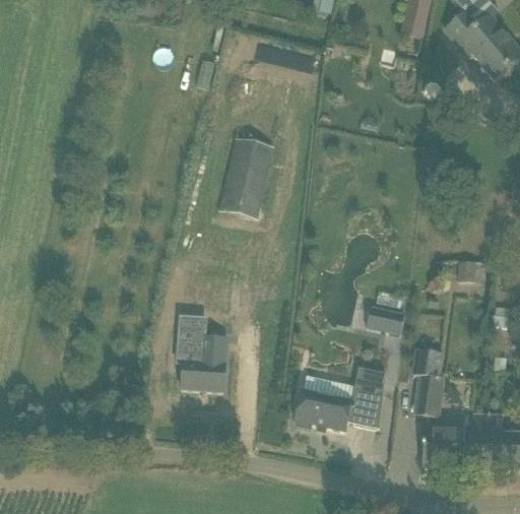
[(316,0),(315,5),(331,8),(333,0),(316,0)]
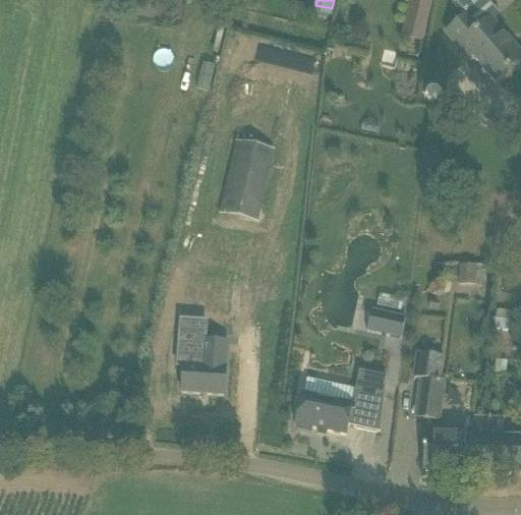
[(426,19),(430,0),(407,0),(404,14),(426,19)]
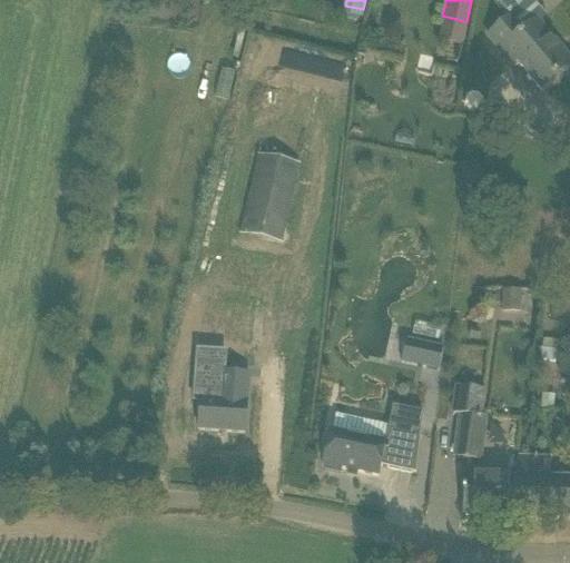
[(511,12),(489,31),(514,62),(519,58),(541,86),(569,61),(569,55),(537,17),(523,28),(511,12)]
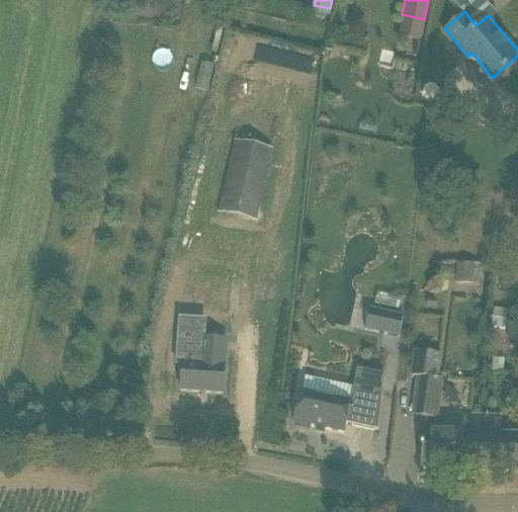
[(235,137),(235,138),(220,208),(256,217),(271,145),(235,137)]
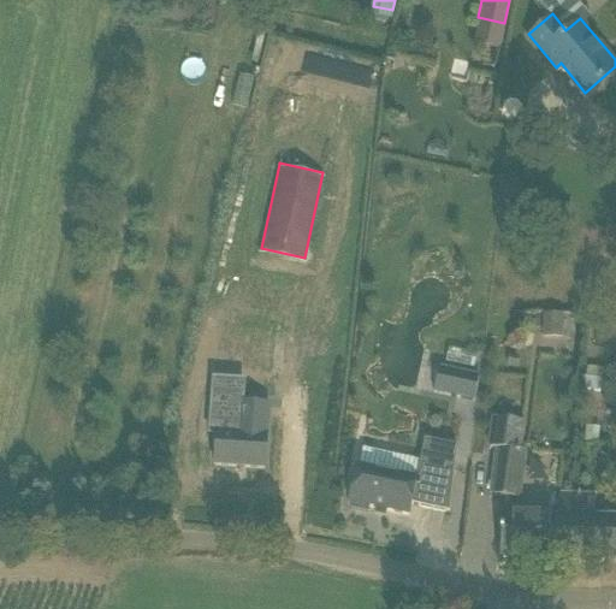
[(563,330),(563,307),(542,306),(540,329),(563,330)]
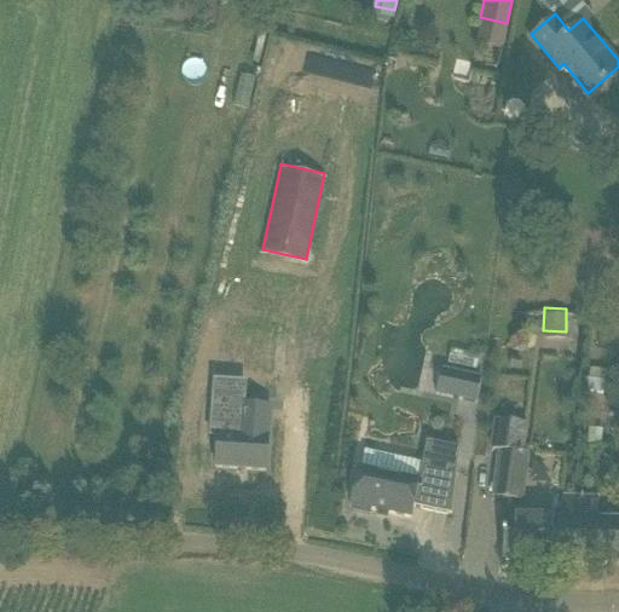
[(440,365),(435,388),(476,398),(481,374),(440,365)]
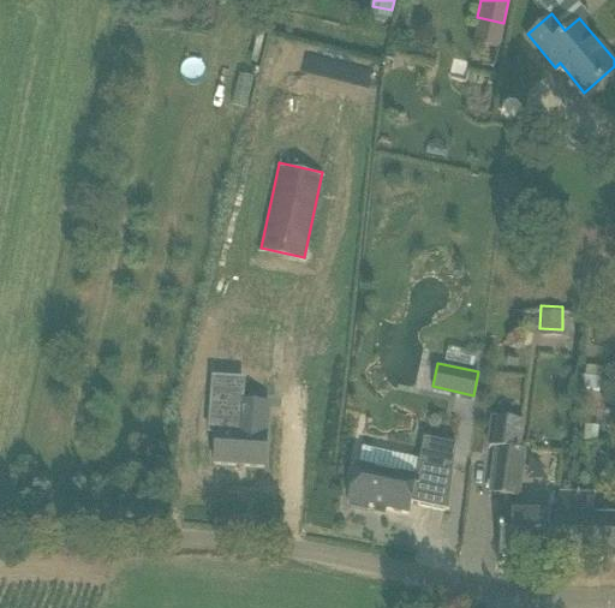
[(216,427),(214,458),(263,463),(266,430),(268,400),(239,399),(237,428),(216,427)]
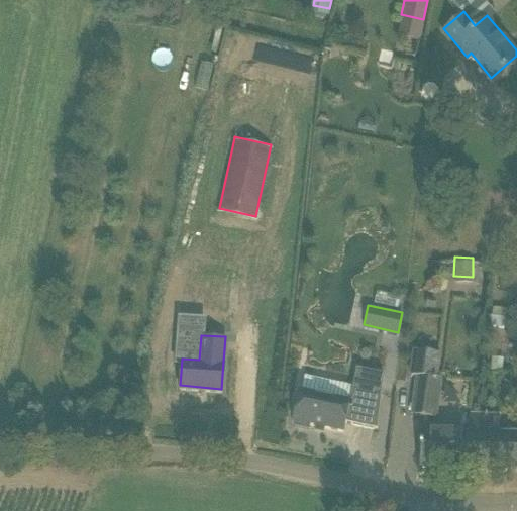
[(411,411),(427,413),(434,414),(439,374),(417,371),(411,411)]
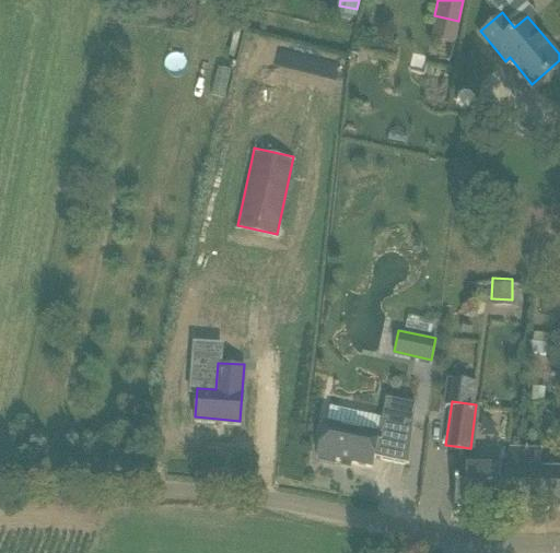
[(491,427),(491,410),(478,410),(477,426),(491,427)]
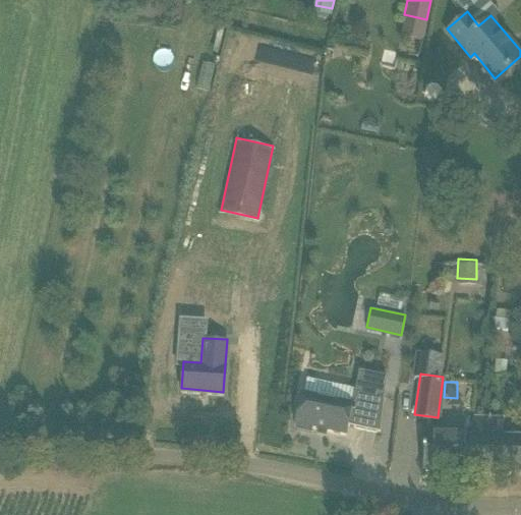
[(380,430),(384,392),(355,385),(351,401),(301,390),(294,420),(297,421),(296,425),(310,428),(312,424),(346,432),(348,422),(380,430)]
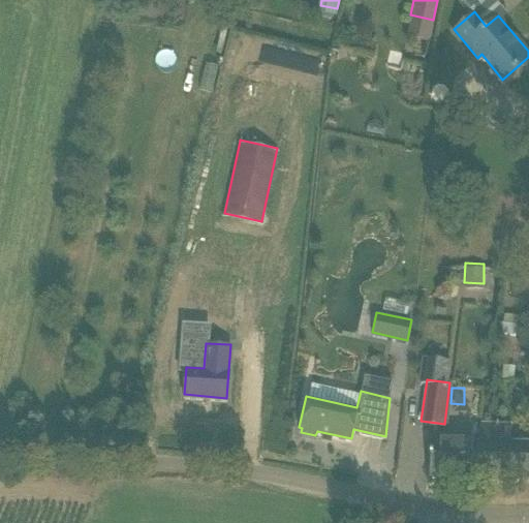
[(480,420),(479,439),(478,477),(528,477),(528,440),(509,440),(510,421),(480,420)]
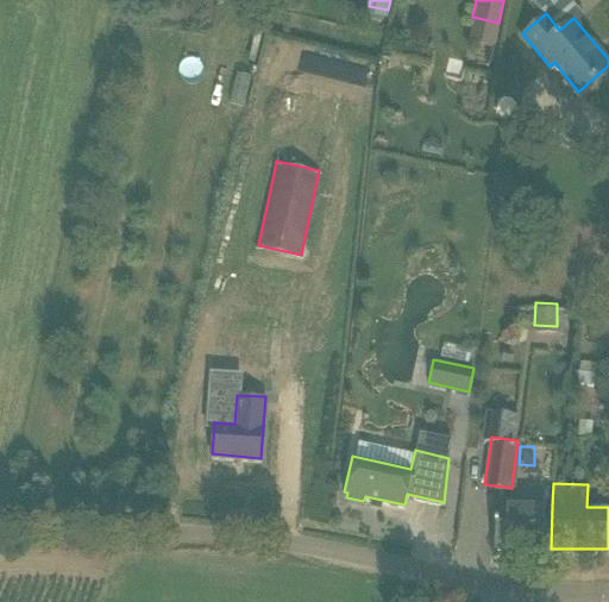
[(551,549),(552,506),(495,505),(494,547),(551,549)]
